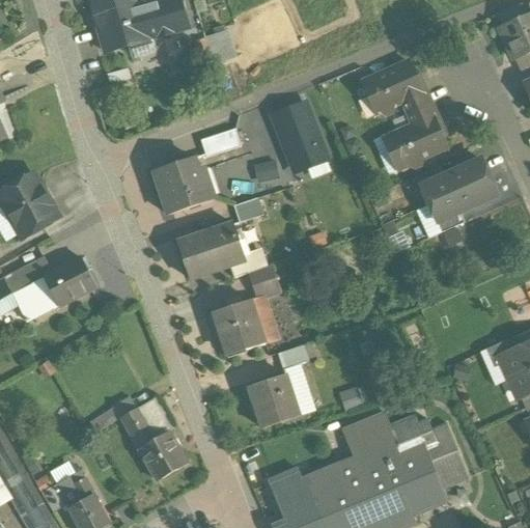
[(89,0),(105,50),(150,37),(140,4),(139,0),(89,0)]
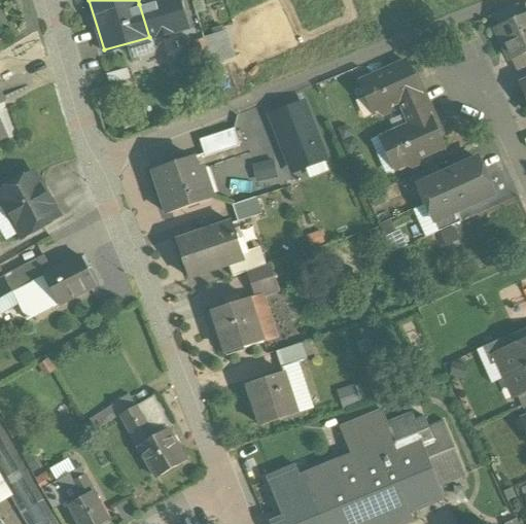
[(153,0),(139,4),(149,37),(185,26),(177,0),(153,0)]
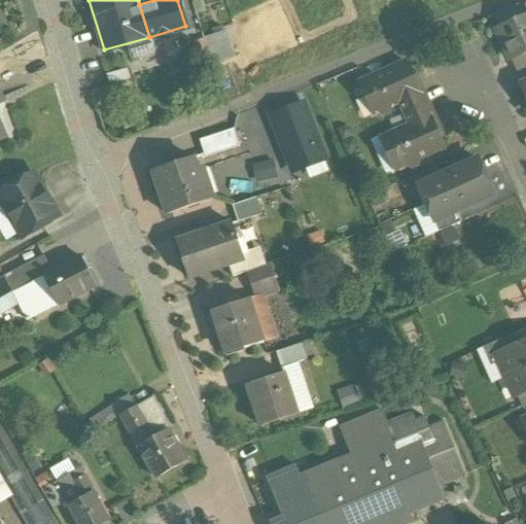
[(525,11),(495,26),(510,58),(525,50),(525,11)]
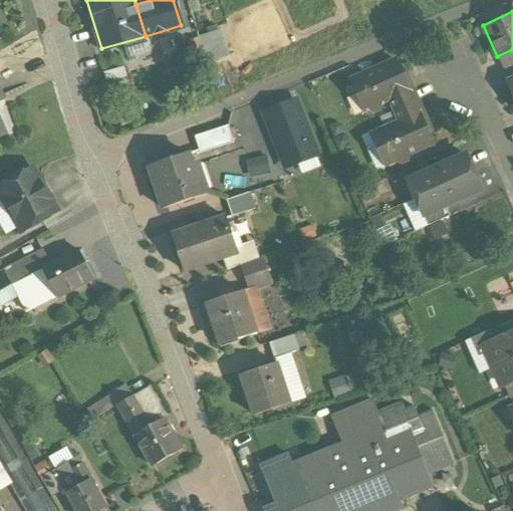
[(210,60),(229,56),(223,28),(205,32),(210,60)]
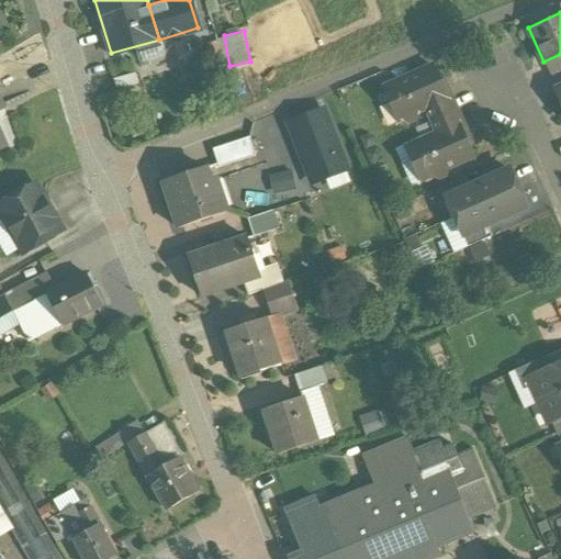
[(432,64),(382,85),(397,119),(401,118),(406,120),(414,116),(416,111),(425,107),(450,96),(446,86),(441,87),(432,64)]
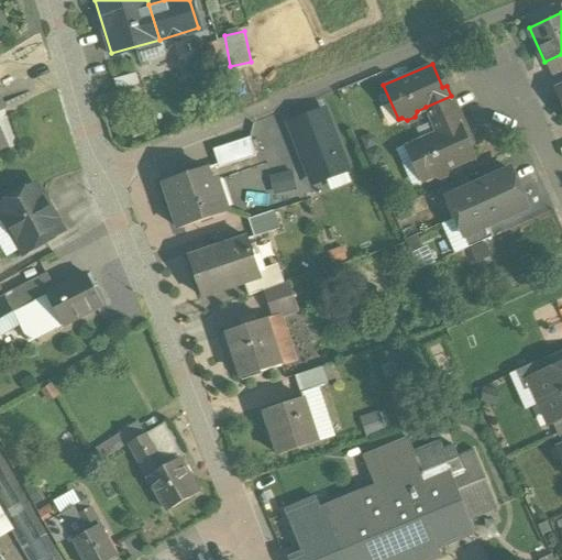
[(134,72),(112,77),(116,89),(138,83),(134,72)]
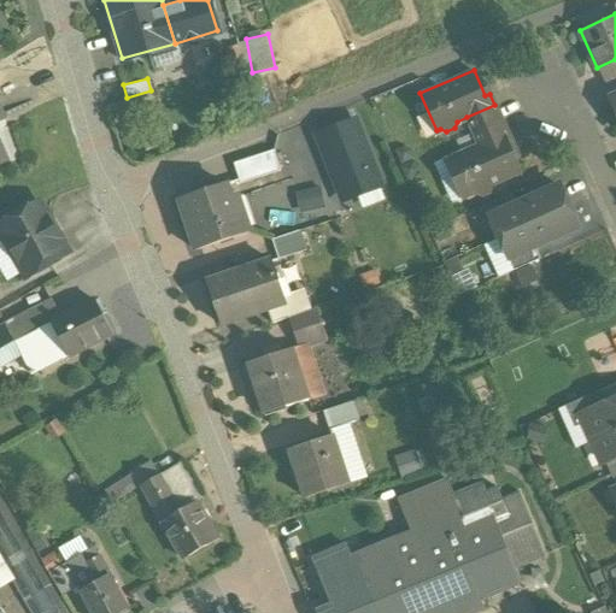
[(494,105),(467,117),(473,130),(500,118),(494,105)]
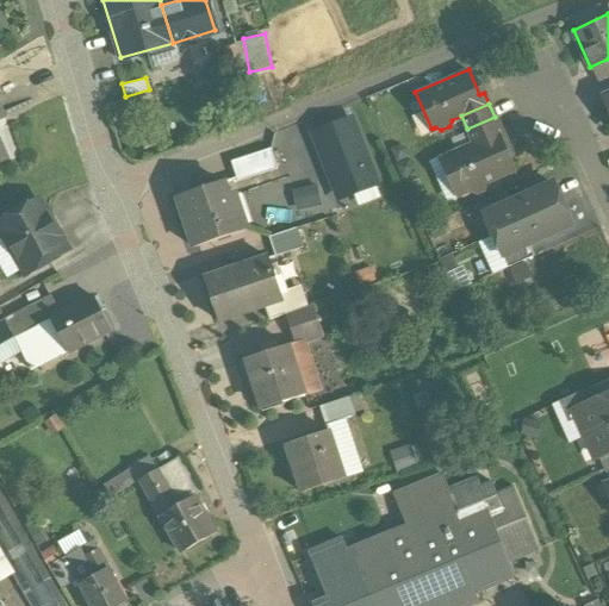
[(495,117),(467,129),(473,142),(501,130),(495,117)]
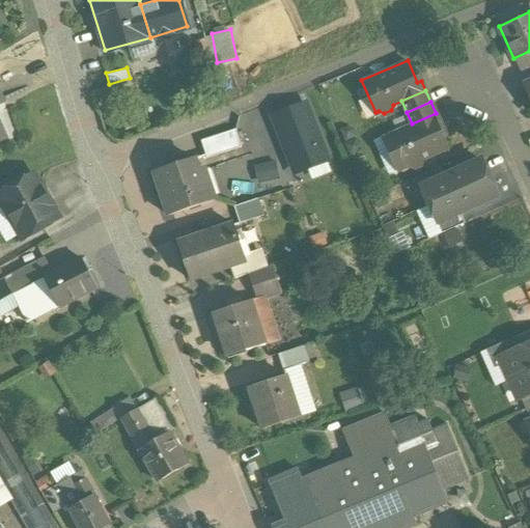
[(328,160),(305,103),(273,116),(295,172),(328,160)]
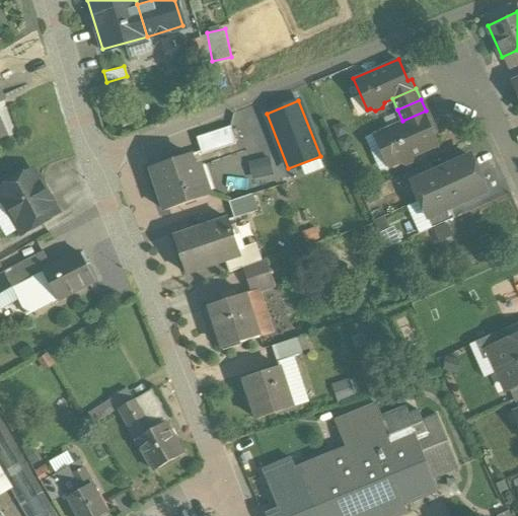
[(402,121),(374,134),(379,146),(384,147),(390,162),(398,159),(402,161),(410,158),(413,153),(436,143),(427,122),(430,121),(426,111),(402,121)]
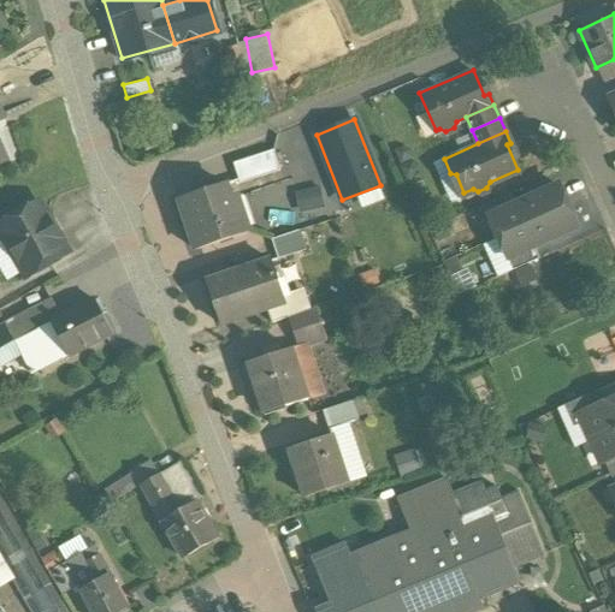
[(273,149),(234,161),(240,182),(279,170),(273,149)]
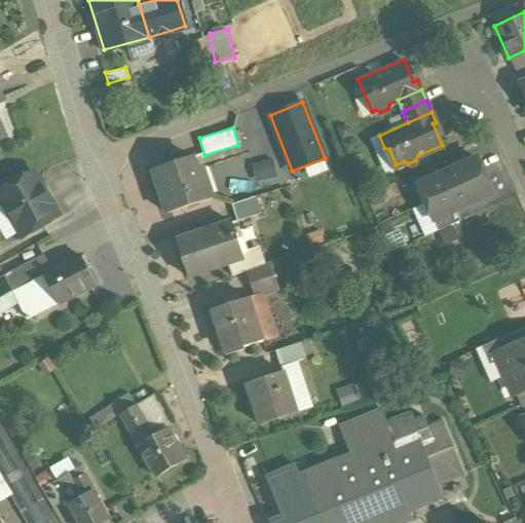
[(191,155),(152,169),(166,213),(212,197),(201,163),(195,165),(191,155)]
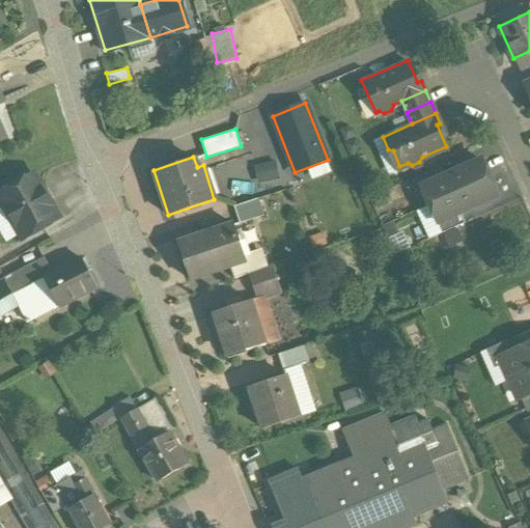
[(258,179),(279,176),(276,158),(255,161),(258,179)]
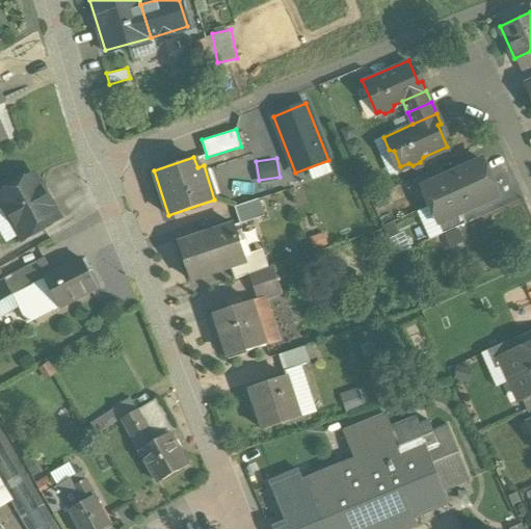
[(444,176),(421,186),(429,204),(489,177),(482,159),(444,176)]
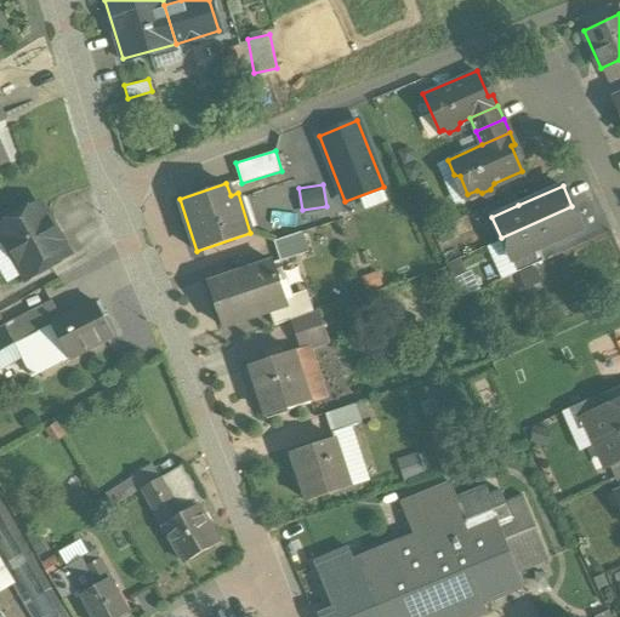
[(513,193),(487,204),(491,217),(518,205),(513,193)]
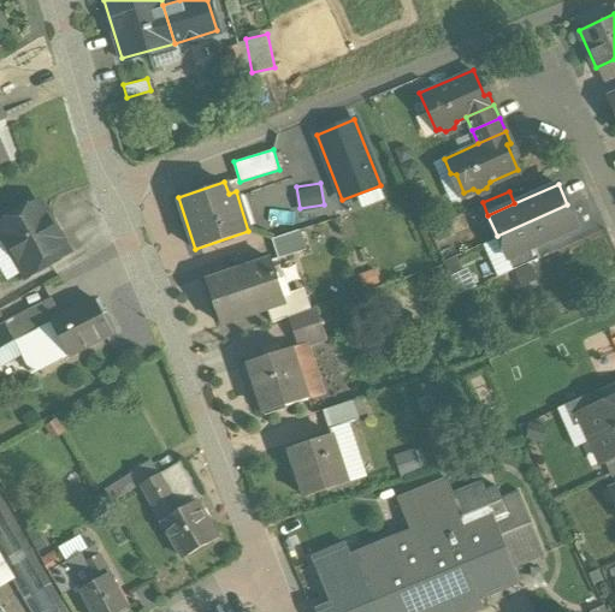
[(37,200),(0,220),(0,229),(27,275),(67,251),(57,231),(52,233),(46,221),(49,219),(37,200)]
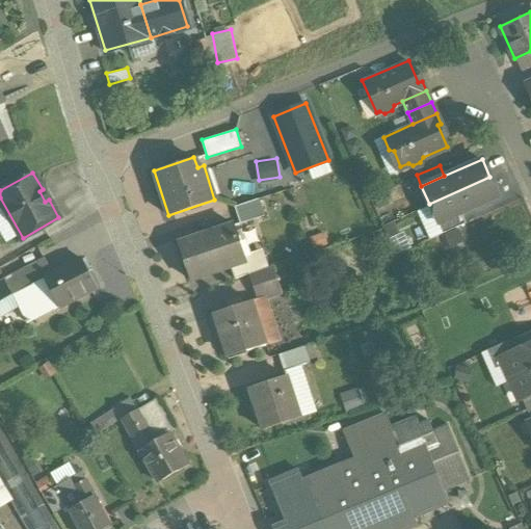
[(489,177),(429,204),(436,220),(459,210),(498,193),(489,177)]
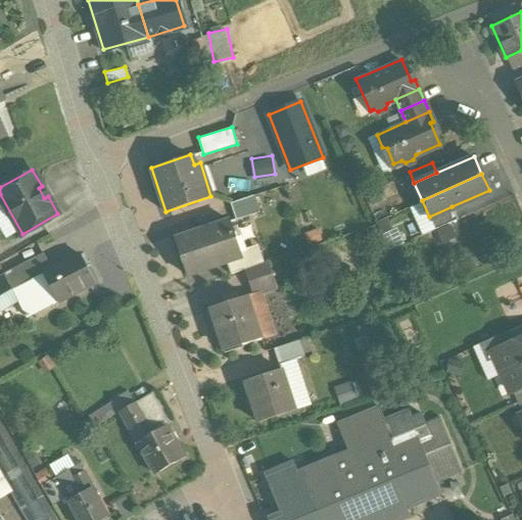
[(253,194),(230,202),(236,220),(258,211),(253,194)]
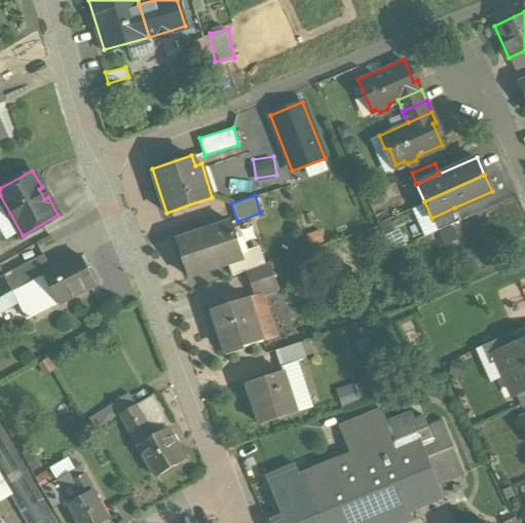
[(454,208),(432,218),(437,229),(459,219),(454,208)]
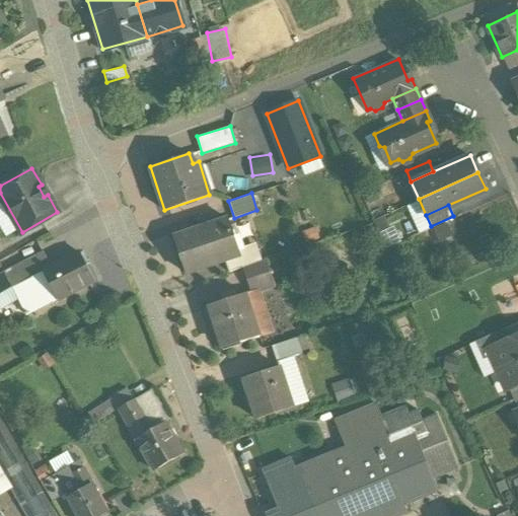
[(228,218),(173,236),(186,273),(225,261),(240,255),(239,253),(228,218)]
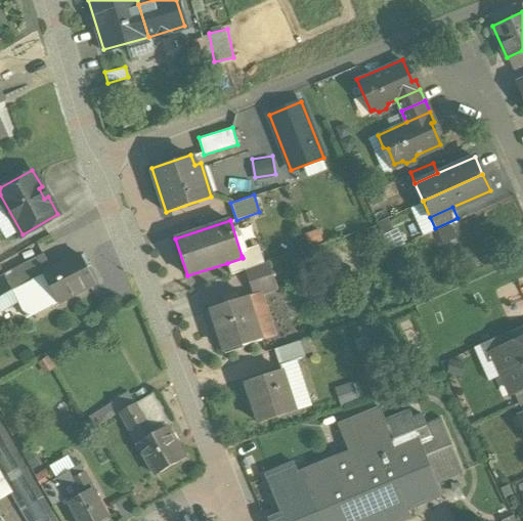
[(35,242),(0,261),(0,264),(6,274),(43,255),(35,242)]
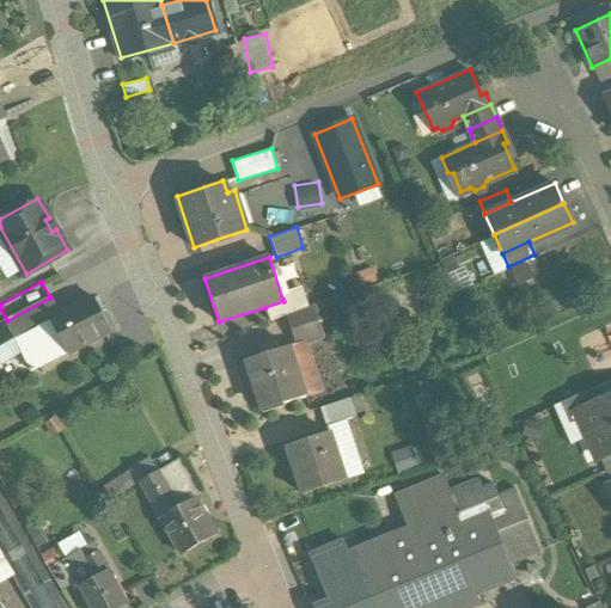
[(303,293),(282,299),(283,301),(266,307),(269,319),(285,314),(307,306),(303,293)]
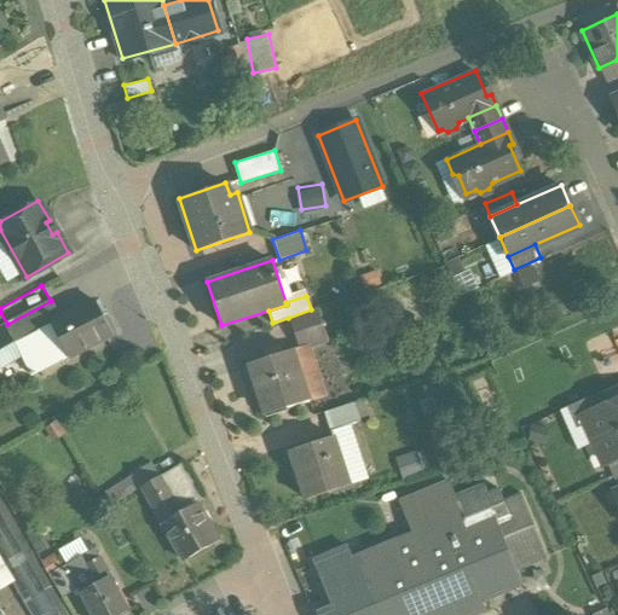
[(59,317),(39,329),(47,344),(59,338),(69,355),(69,357),(111,334),(93,300),(78,308),(68,314),(68,313),(59,317)]
